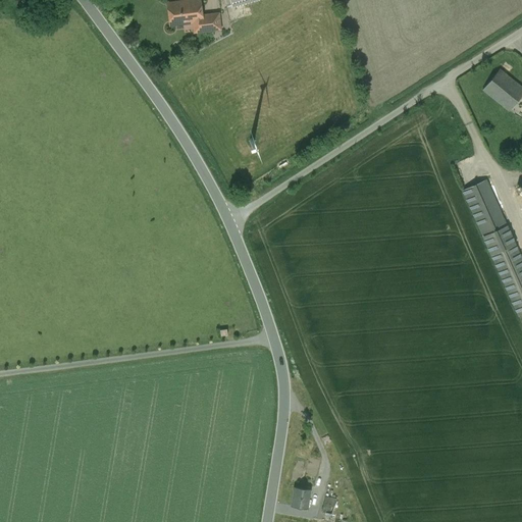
[(199,0),(192,0),(168,3),(170,24),(191,22),(193,23),(201,22),(202,31),(220,29),(218,13),(201,15),(199,0)]
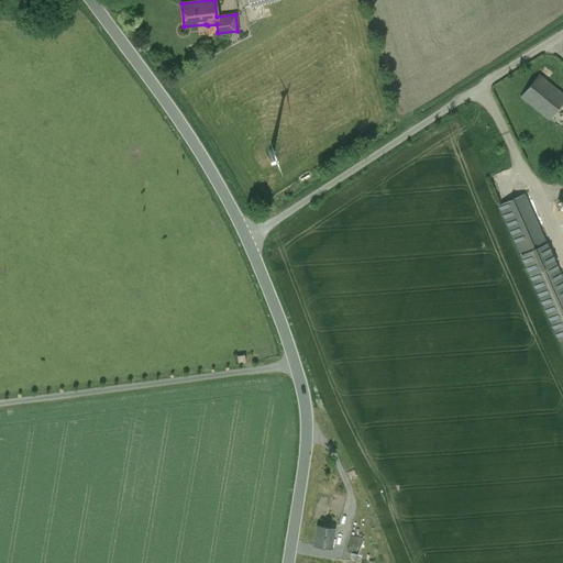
[(562,102),(562,94),(539,75),(521,98),(549,120),(562,102)]
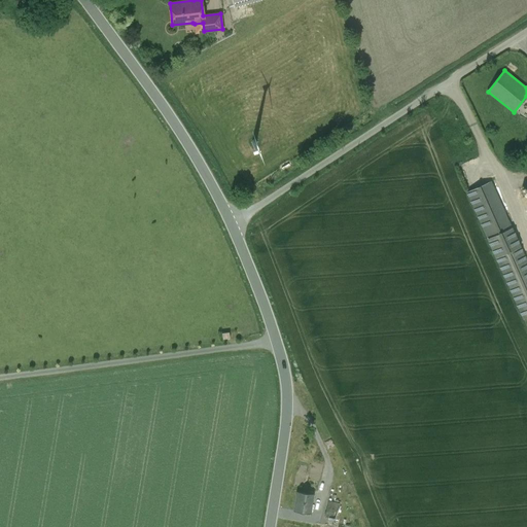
[(511,226),(490,182),(467,192),(488,237),(511,226)]
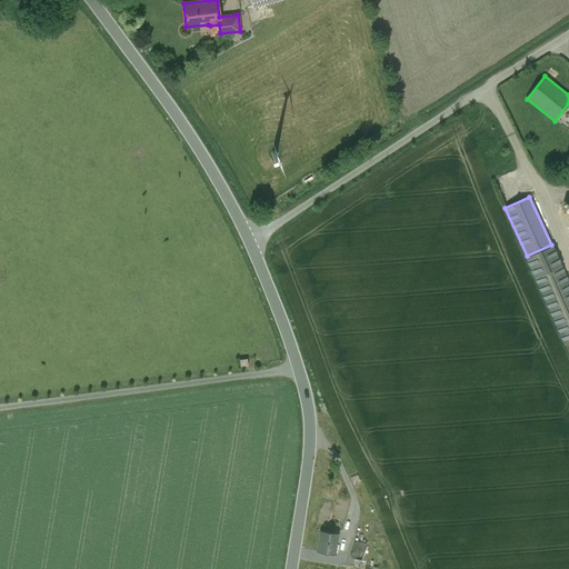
[(568,341),(568,285),(551,246),(527,257),(566,343),(568,341)]
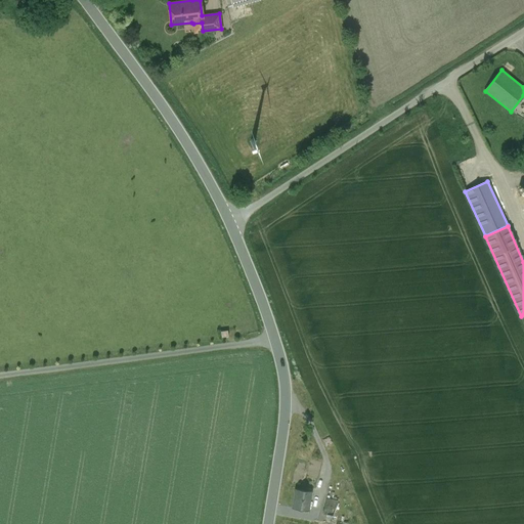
[(311,491),(296,488),(293,508),(308,510),(311,491)]
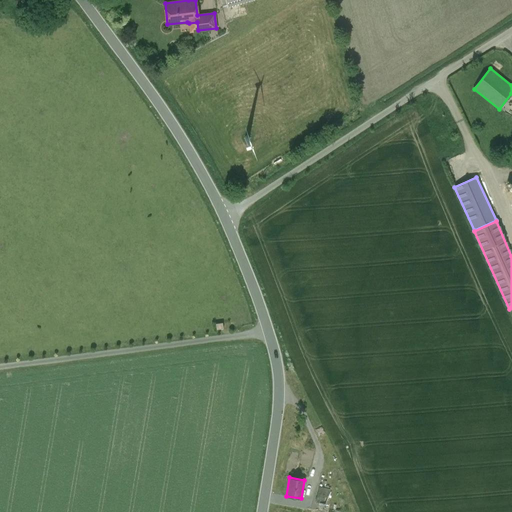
[(330,489),(319,487),(315,502),(326,505),(330,489)]
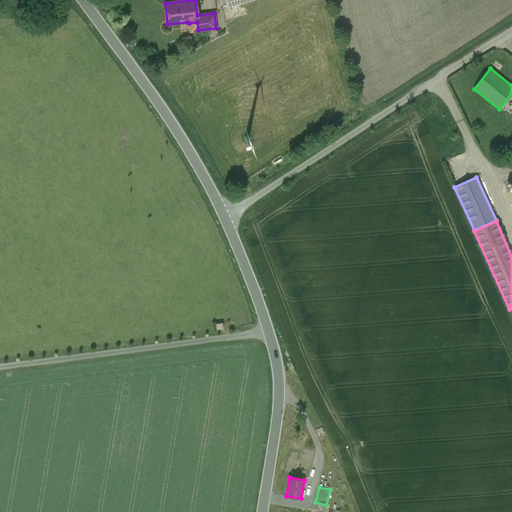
All buildings are outlined.
